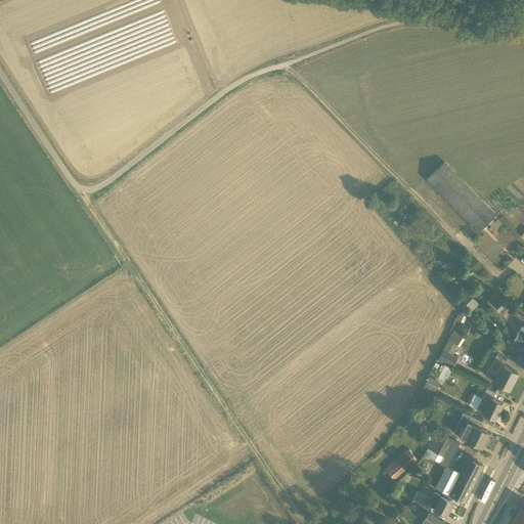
[(477,232),(496,215),(445,161),(426,179),(477,232)]
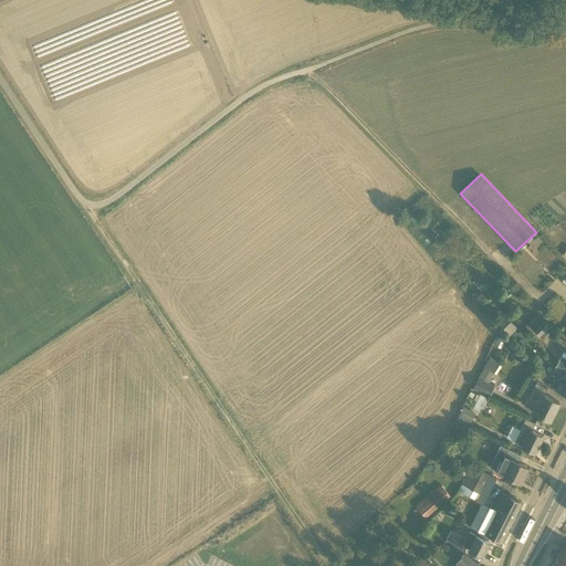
[(502,312),(495,318),(511,334),(517,327),(502,312)]
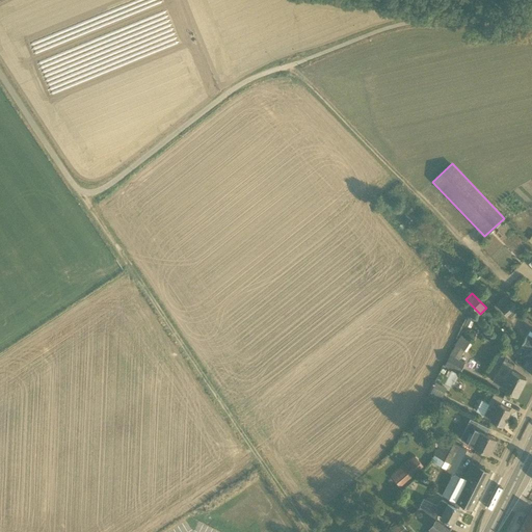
[(531,336),(527,334),(521,345),(527,348),(531,350),(529,352),(531,353),(531,336)]
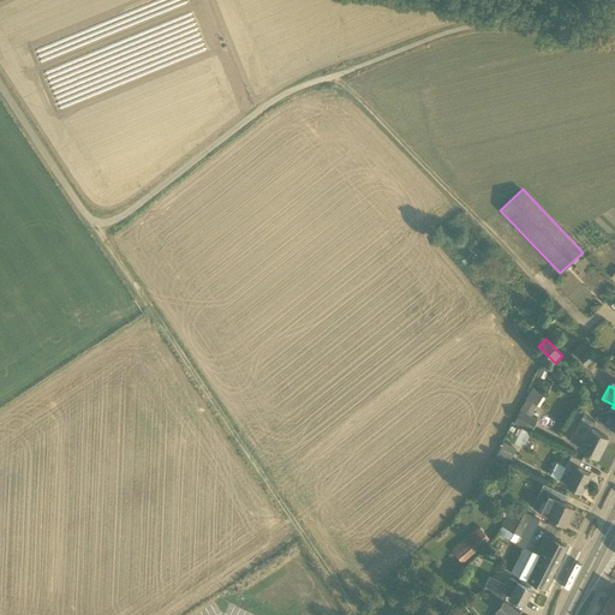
[(531,431),(538,419),(531,415),(543,394),(532,388),(513,421),(531,431)]
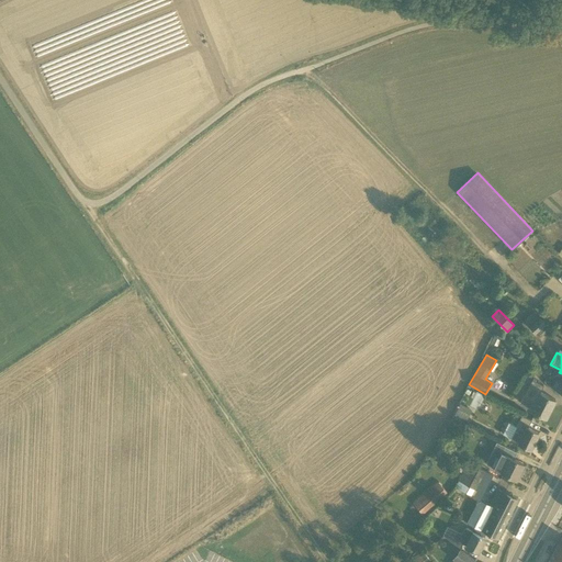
[(561,390),(561,373),(559,372),(561,370),(557,368),(549,382),(544,380),(543,381),(553,391),(555,393),(558,394),(559,394),(558,393),(560,389),(561,390)]
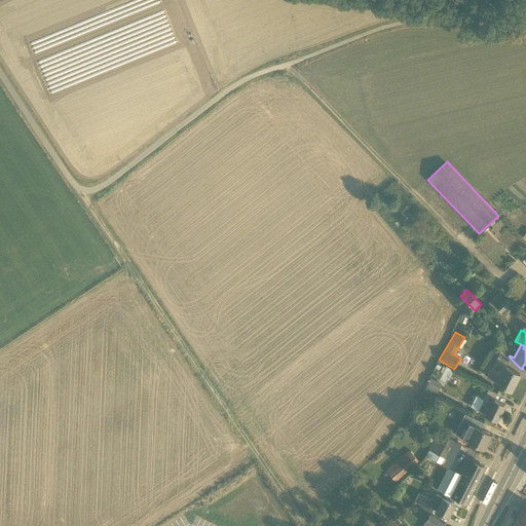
[(512,390),(520,374),(505,367),(509,361),(498,355),(487,377),(497,382),(512,390)]
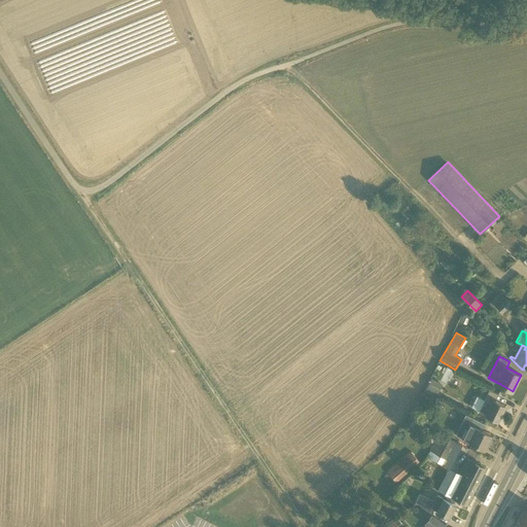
[(438,392),(442,384),(431,380),(428,387),(438,392)]
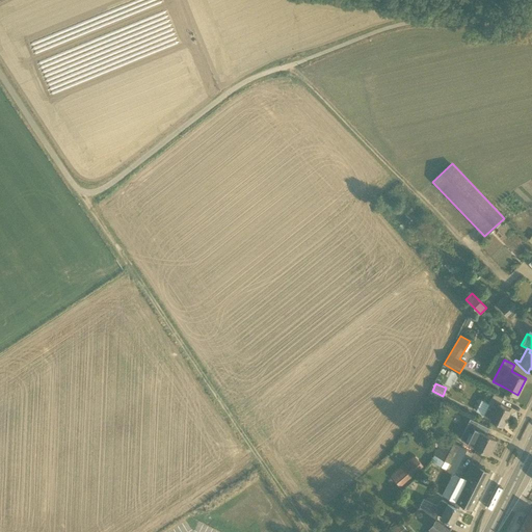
[(500,404),(503,398),(494,393),(488,403),(481,400),(476,410),(490,419),(503,424),(510,409),(500,404)]
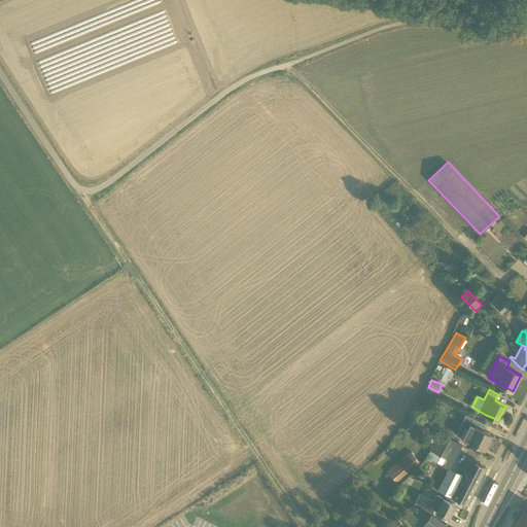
[(484,449),(491,434),(482,429),(484,424),(473,419),(463,438),(469,442),(484,449)]
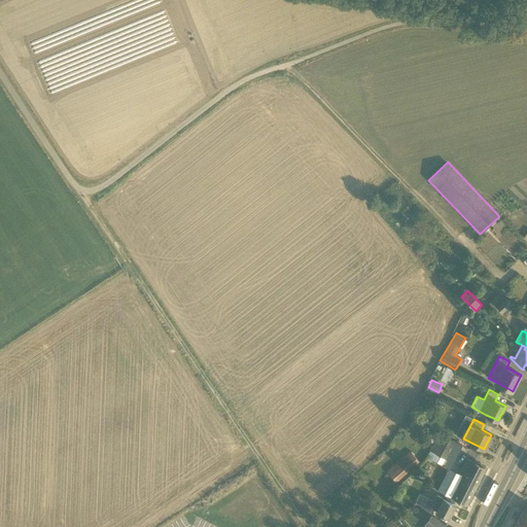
[(438,433),(427,456),(442,463),(454,441),(438,433)]
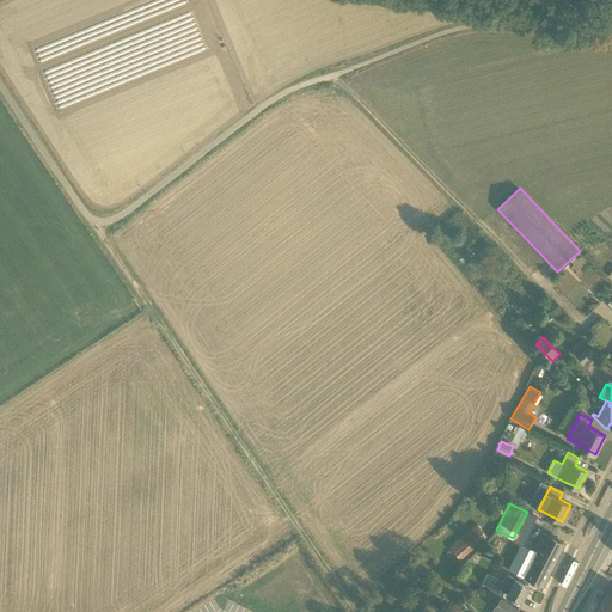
[(448,546),(460,560),(488,537),(476,522),(448,546)]
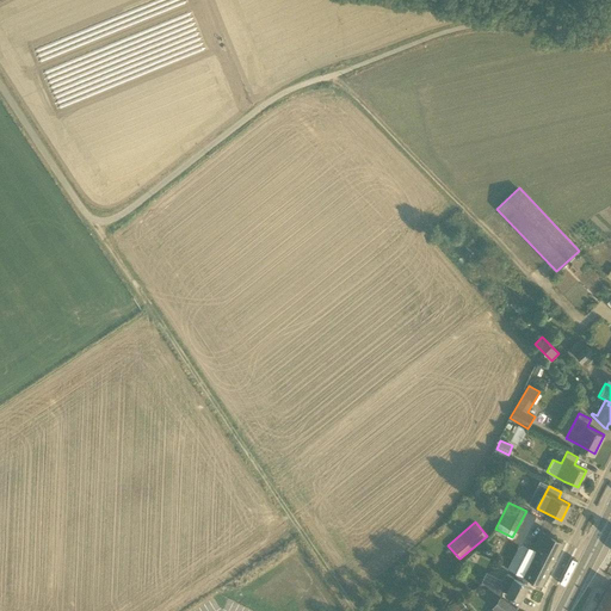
[(542,531),(535,544),(519,574),(541,585),(563,542),(542,531)]
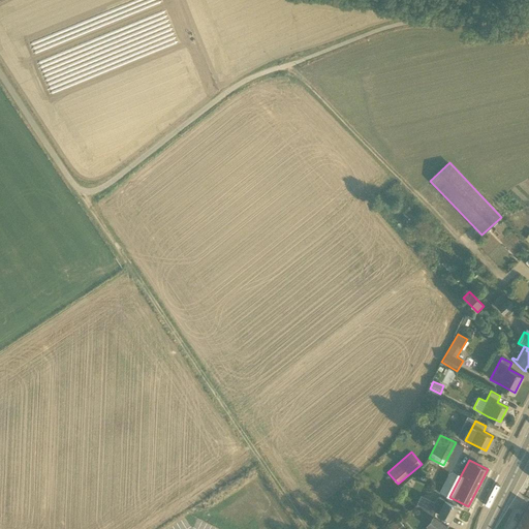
[(435,502),(421,495),(416,503),(423,507),(432,515),(434,510),(450,520),(458,506),(444,500),(437,496),(435,502)]
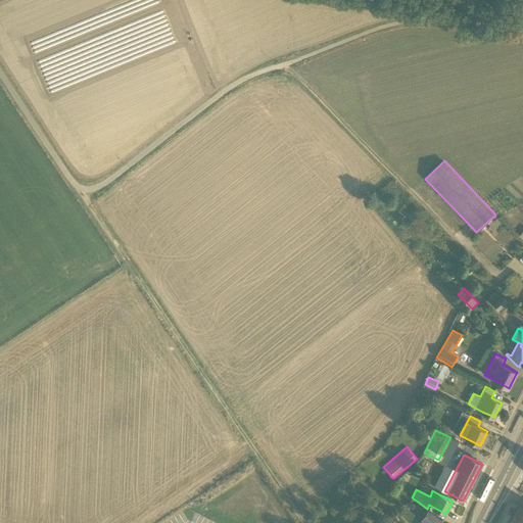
[(522,522),(522,501),(511,522),(522,522)]
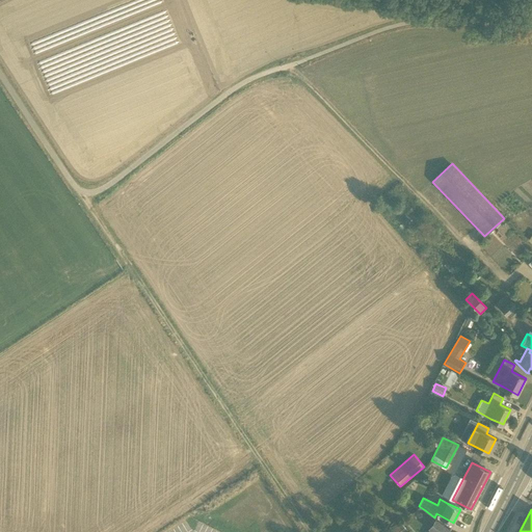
[(448,531),(450,529),(435,520),(430,527),(434,531),(433,531),(448,531)]
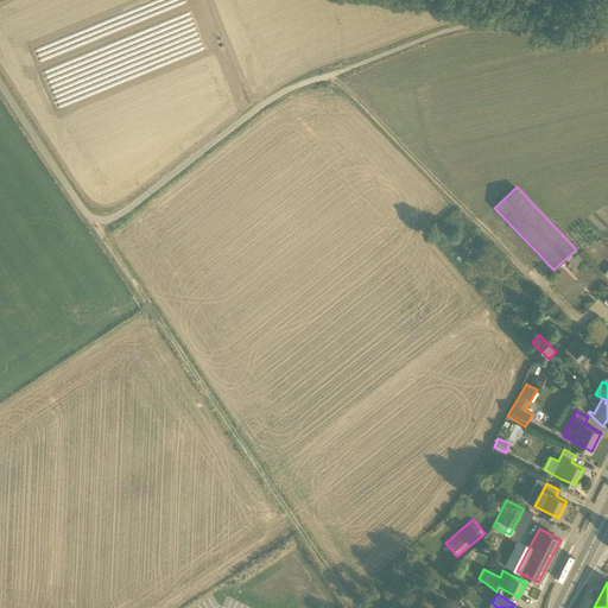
[(453,607),(450,607),(463,607),(466,606),(458,597),(455,601),(453,597),(448,601),(453,607)]
